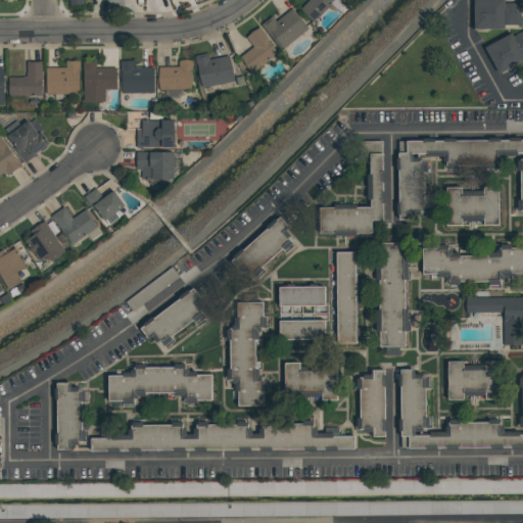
[(335,0),(312,24),(299,10),(310,0),(335,0)]
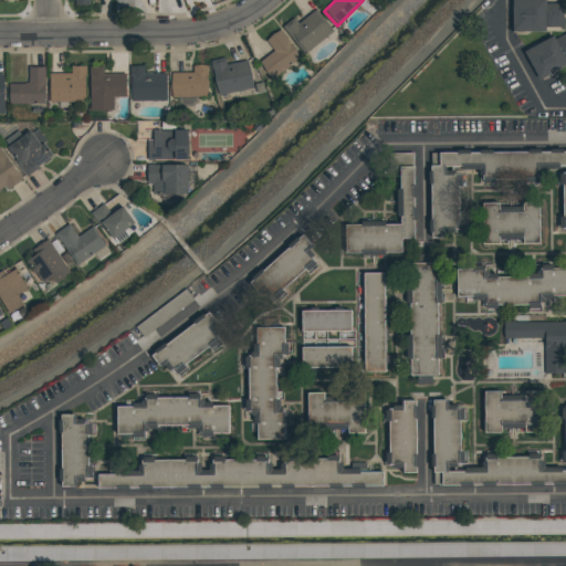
[(512,0),(546,0),(546,3),(563,3),(564,27),(546,27),(546,31),(513,32),(512,0)]
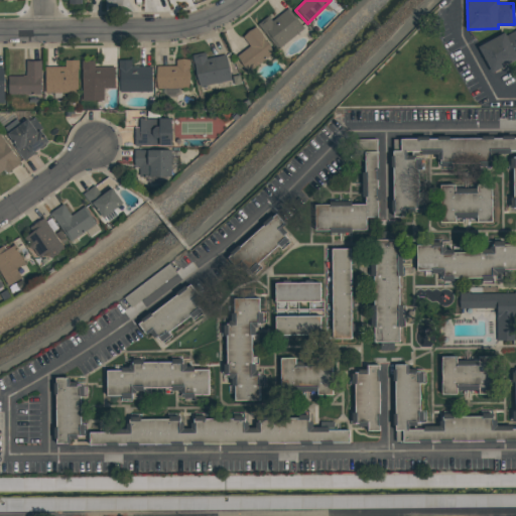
[(257,25),(266,17),(271,23),(287,9),(302,28),(276,49),(257,25)]
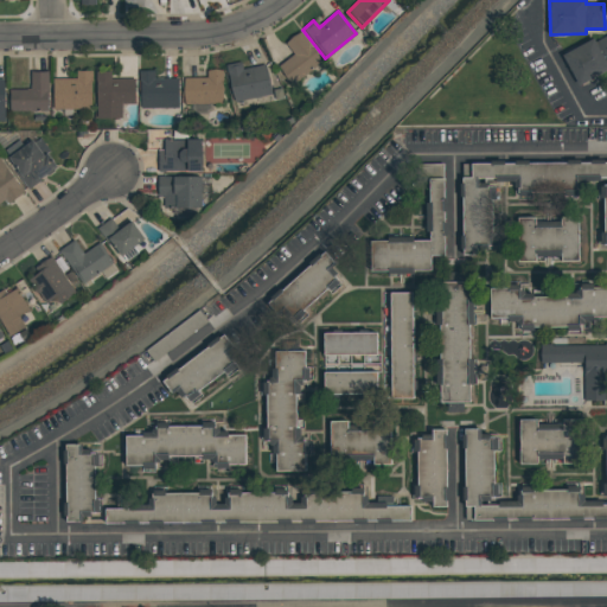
[(285,44),(300,33),(321,62),(291,84),(278,66),(293,56),(285,44)]
